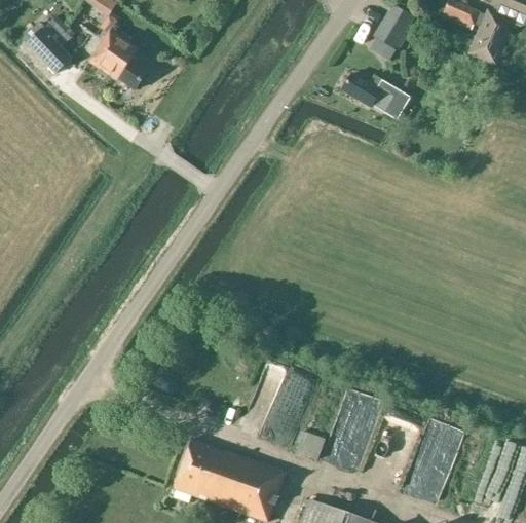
[(84,0),(83,1),(106,16),(107,13),(108,14),(116,3),(111,0),(84,0)]
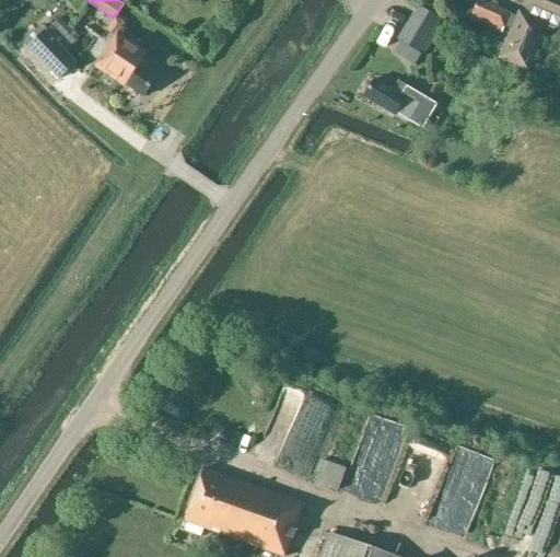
[(509,14),(510,11),(482,0),(476,0),(470,15),(502,28),(504,23),(513,25),(502,53),(527,62),(543,23),(544,21),(527,13),(518,10),(516,18),(509,14)]
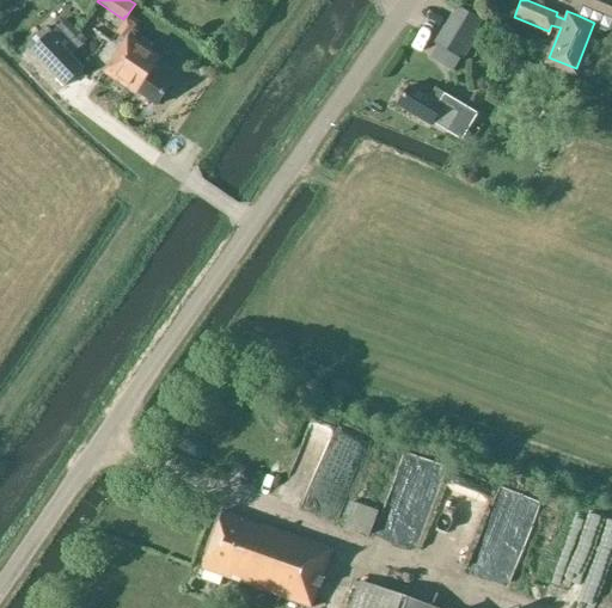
[(594,23),(593,25),(604,29),(611,26),(611,0),(581,0),(576,14),(594,23)]
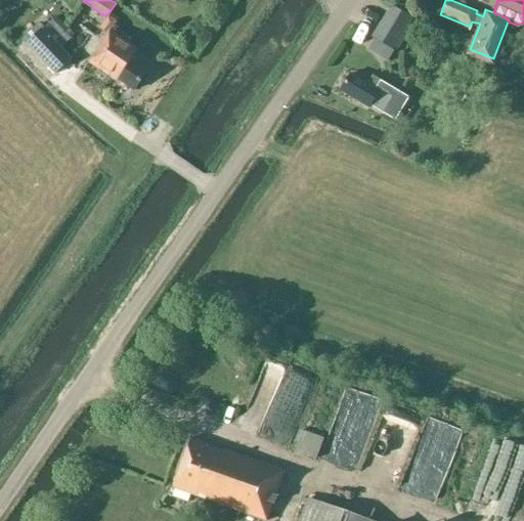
[(390,3),(372,35),(381,40),(375,52),(388,59),(412,15),(390,3)]
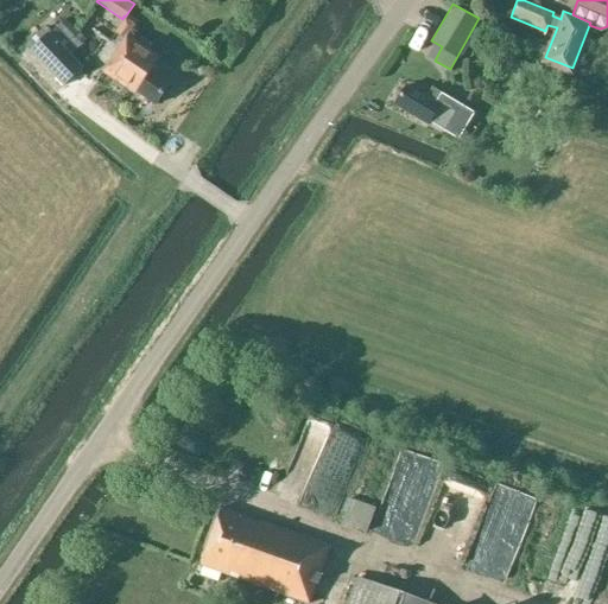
[(125,17),(124,16),(122,19),(114,30),(124,37),(101,70),(135,94),(137,91),(156,105),(172,81),(152,67),(160,55),(128,33),(135,24),(125,17)]
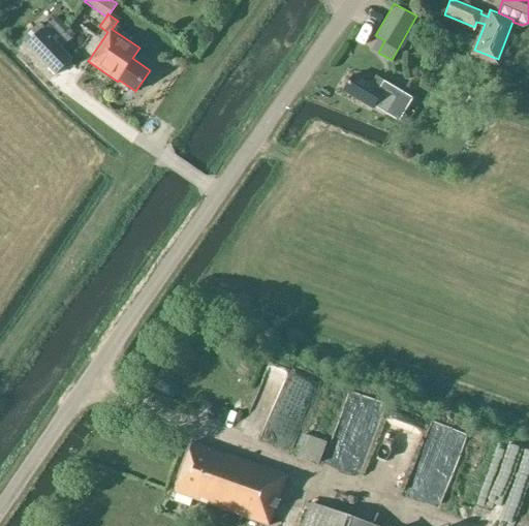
[(20,37),(54,74),(71,58),(61,47),(74,34),(57,14),(43,27),(37,20),(20,37)]
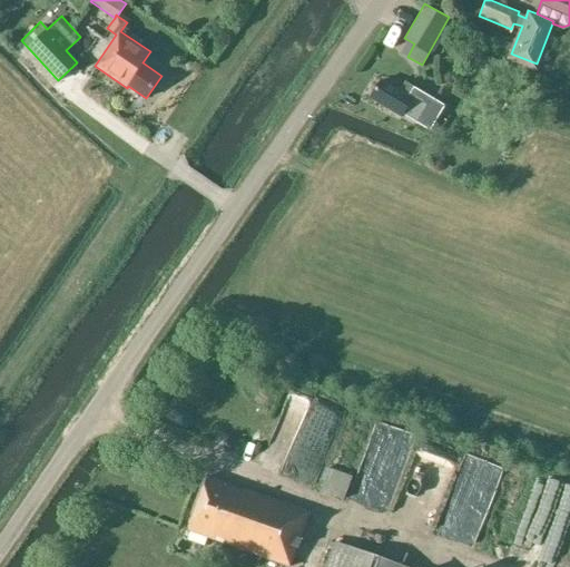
[(421,91),(415,99),(381,77),(370,95),(401,114),(403,110),(430,127),(443,105),(421,91)]
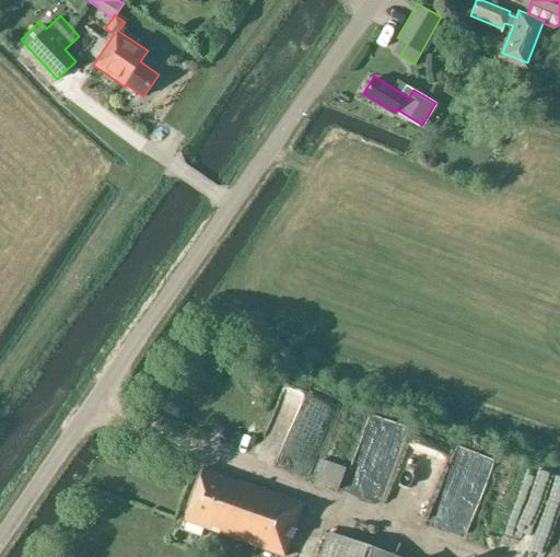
[(370,422),(343,498),(373,509),(400,433),(370,422)]
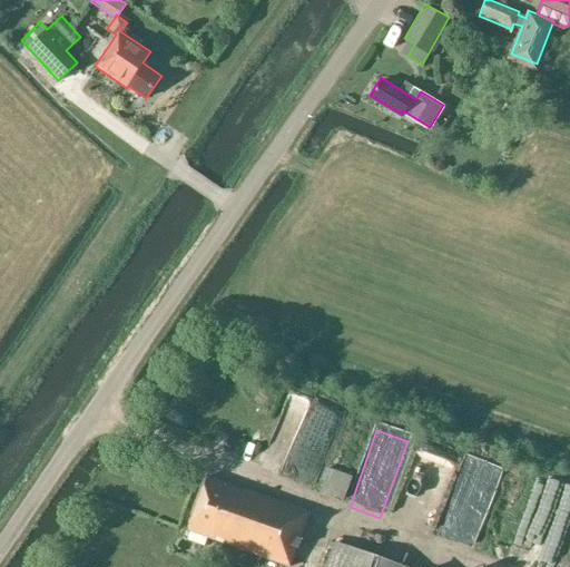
[(462,461),(446,528),(470,534),(484,467),(462,461)]
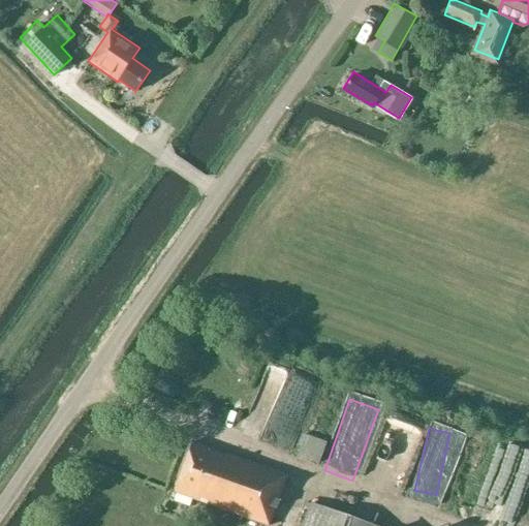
[(301,432),(293,453),(318,461),(325,441),(301,432)]
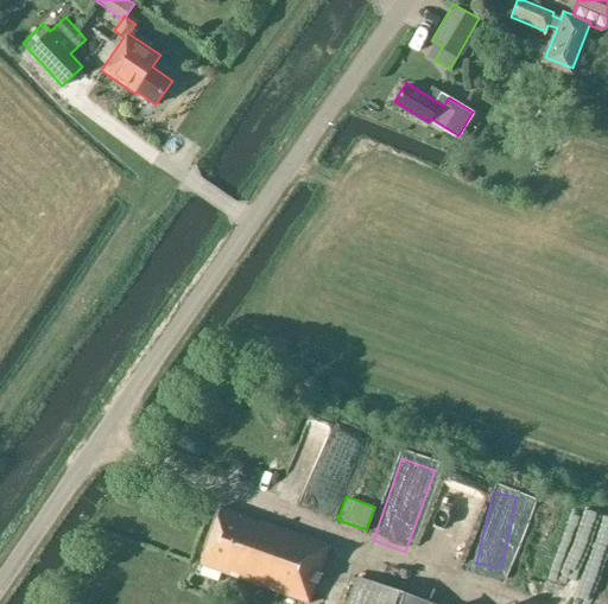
[(202,563),(203,563),(200,573),(217,579),(221,570),(309,601),(329,544),(258,517),(257,520),(244,516),(245,513),(222,504),(202,563)]
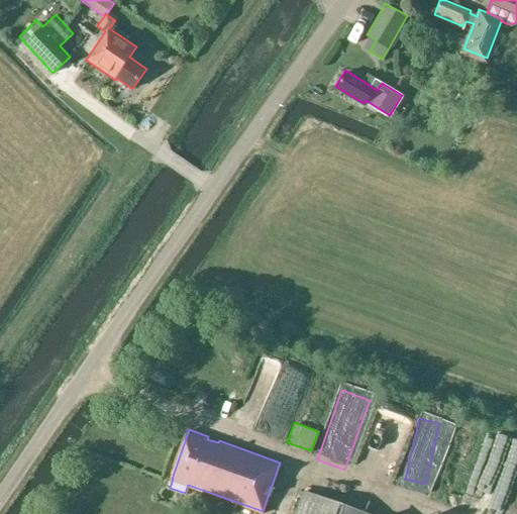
[(374,513),(303,489),(293,513),(374,513)]
